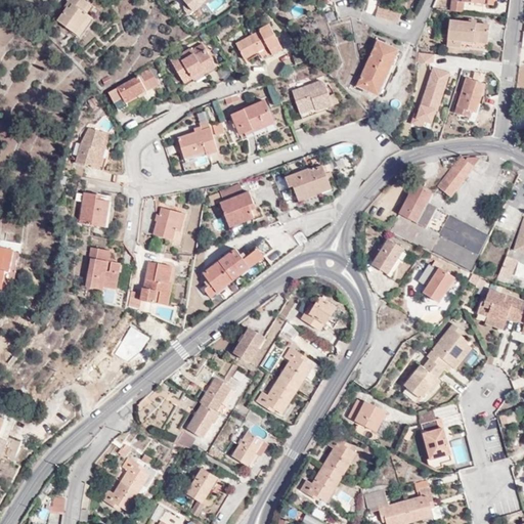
[(83,13),(85,11),(90,4),(85,0),(69,0),(73,2),(69,7),(67,6),(57,19),(67,27),(79,10),(83,13)]
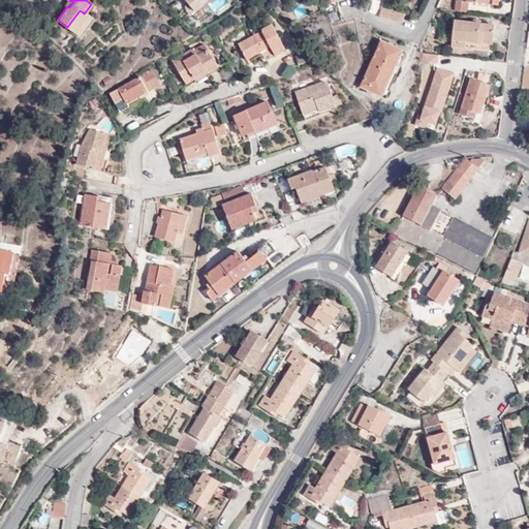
[(182,0),(194,14),(211,0),(182,0)]
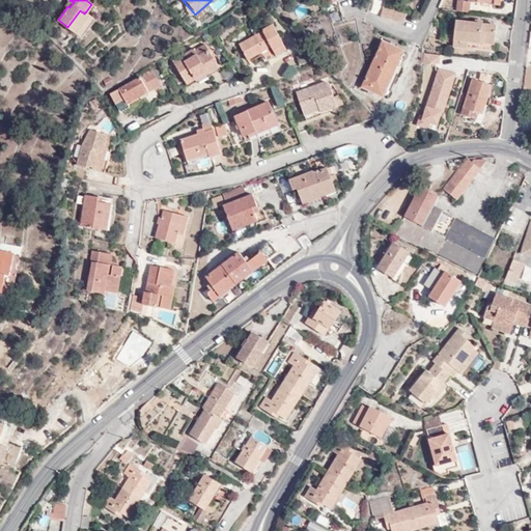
[(454,0),(454,15),(465,15),(466,2),(496,2),(495,0),(454,0)]
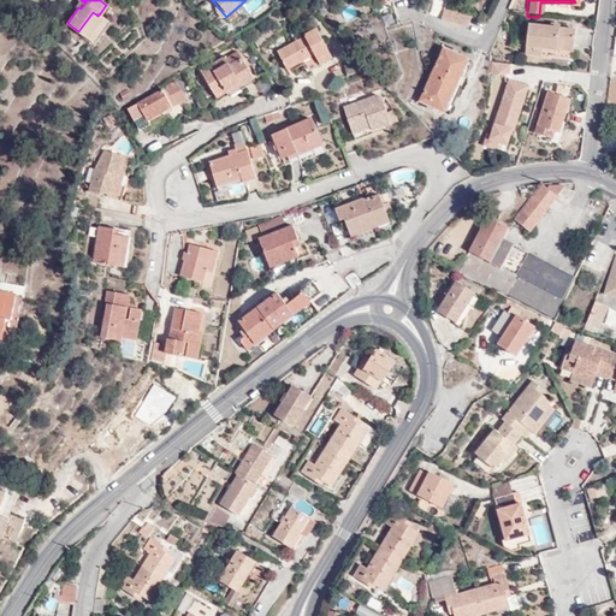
[(471,18),(445,11),(444,13),(443,12),(439,22),(466,30),(471,18)]
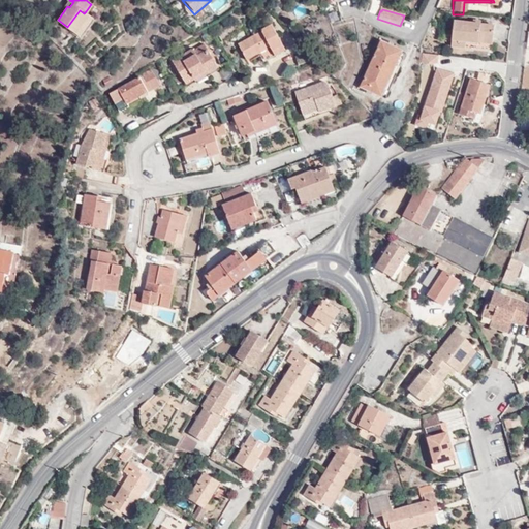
[(91,17),(86,11),(84,13),(80,10),(67,27),(76,34),(91,17)]
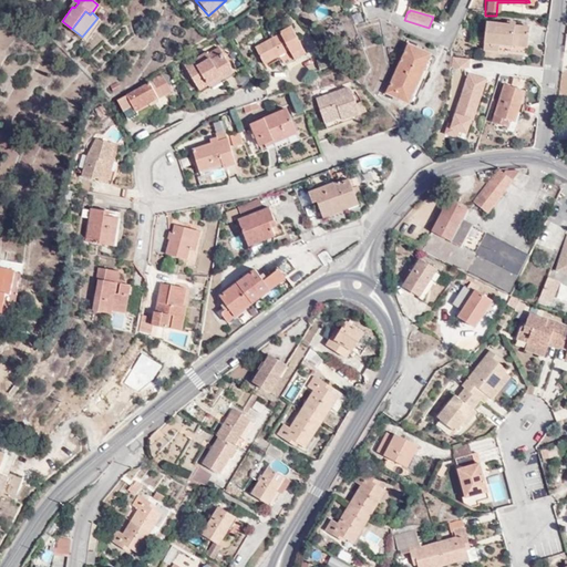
[(394,44),(390,27),(379,22),(384,48),(394,44)]
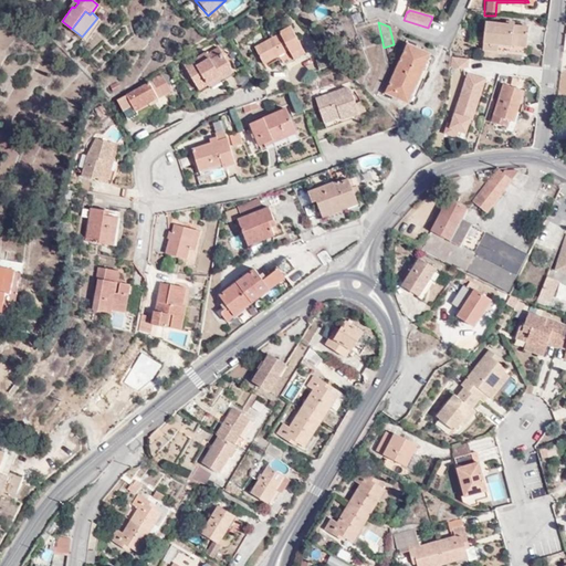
[(528,28),(486,25),(484,50),(527,52),(528,28)]
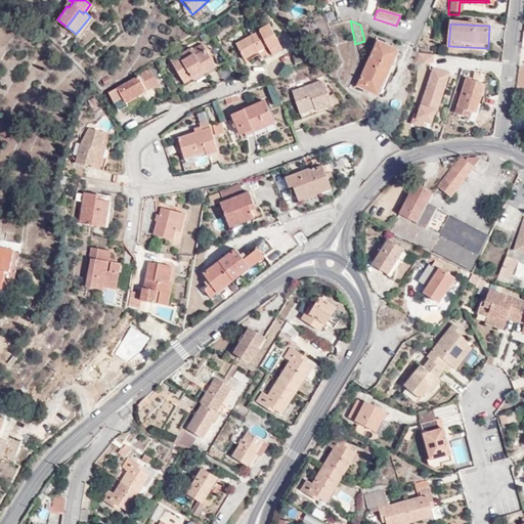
[(280,50),(264,28),(255,33),(256,35),(233,50),(242,62),(253,56),(258,64),(280,50)]
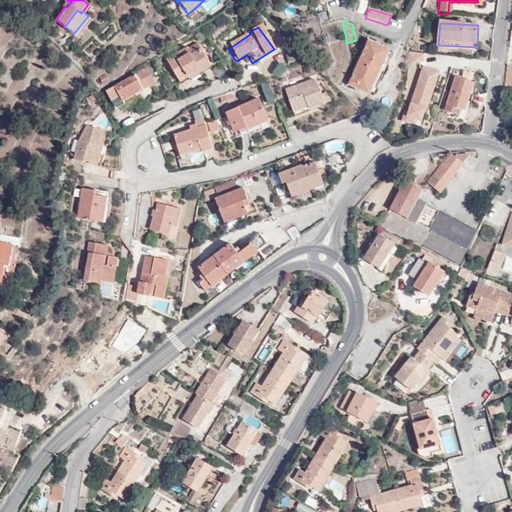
[(388,51),(368,43),(349,87),(370,96),(388,51)]
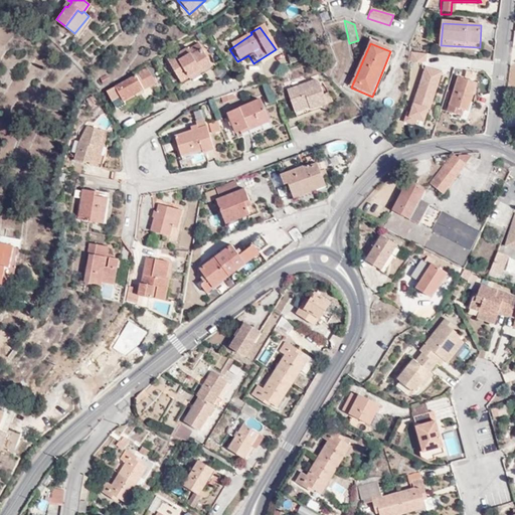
[(189,59),(197,53),(194,48),(185,54),(189,59)]
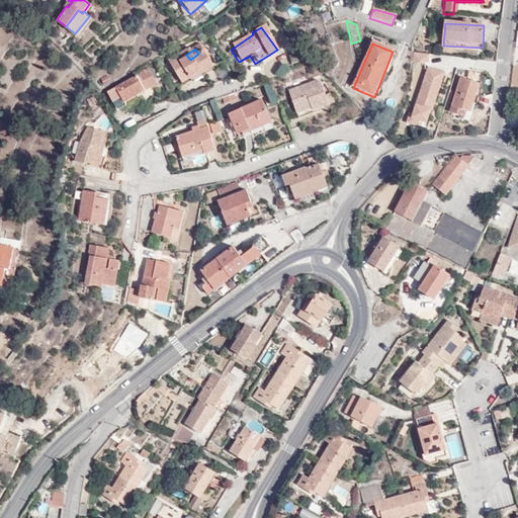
[(208,69),(198,54),(190,60),(186,55),(183,53),(164,65),(179,86),(188,81),(187,79),(197,72),(199,76),(208,69)]
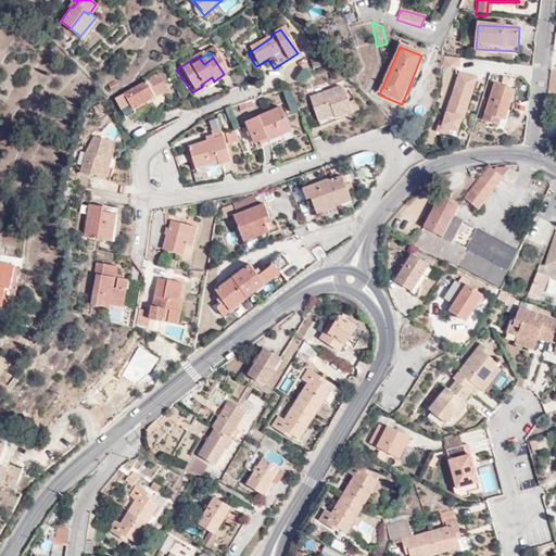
[(444,65),(460,67),(460,58),(445,57),(444,65)]
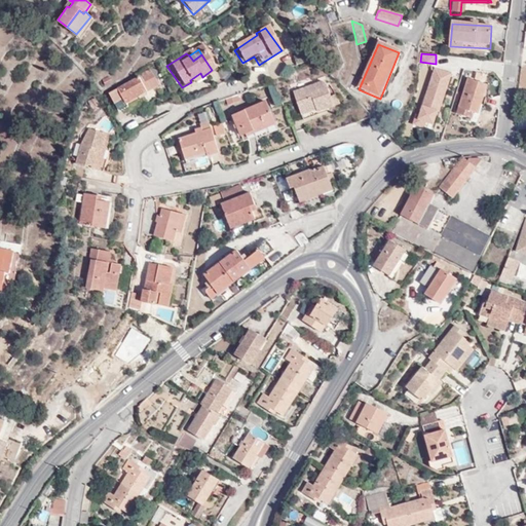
[(453,74),(435,67),(421,106),(440,112),(442,113),(453,74)]
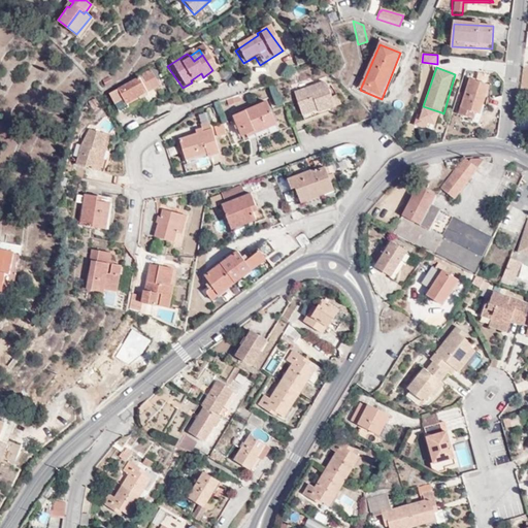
[(139,78),(108,96),(119,113),(160,89),(150,72),(139,78)]
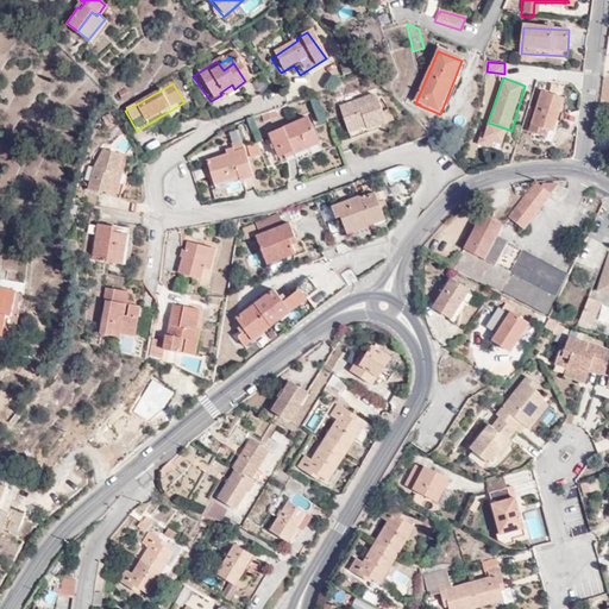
[(337,89),(339,98),(341,106),(360,100),(356,83),(337,89)]
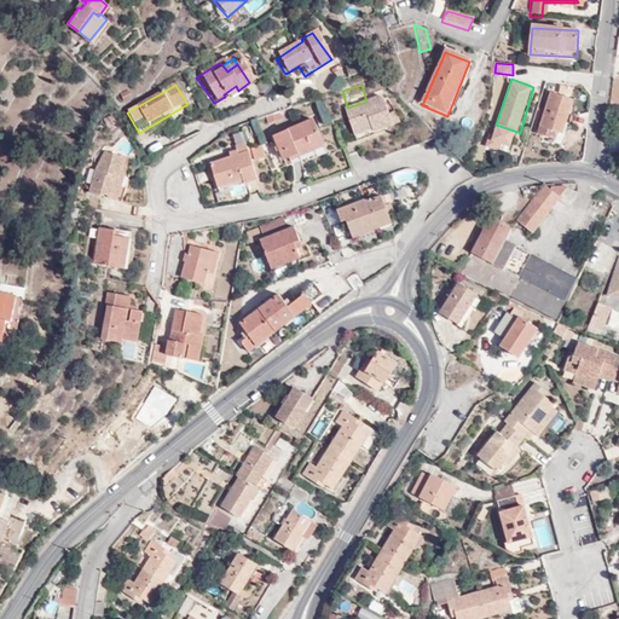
[(226,99),(238,91),(236,86),(224,94),(225,97),(226,99)]
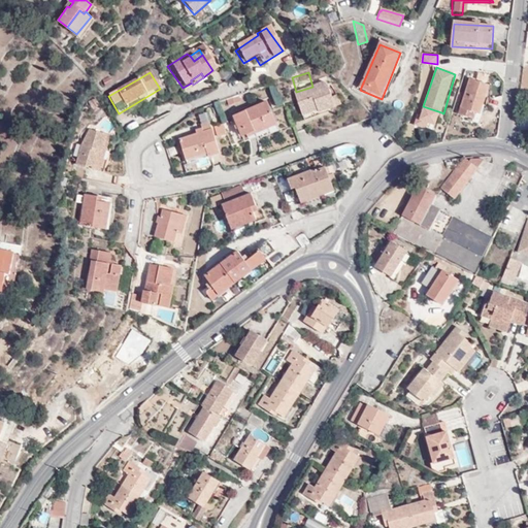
[(106,77),(96,84),(102,91),(111,85),(106,77)]
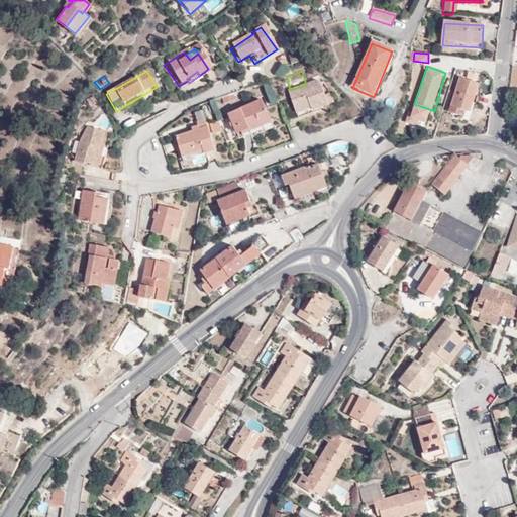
[(479,83),(459,76),(449,111),(462,118),(466,110),(471,113),(479,83)]
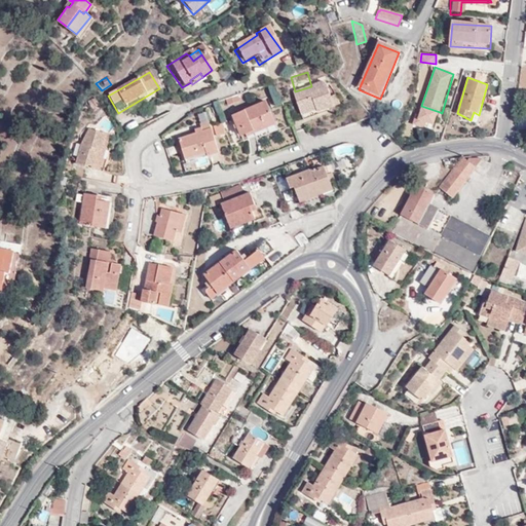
[(323,84),(294,95),(302,117),(318,111),(320,115),(336,110),(328,86),(323,84)]
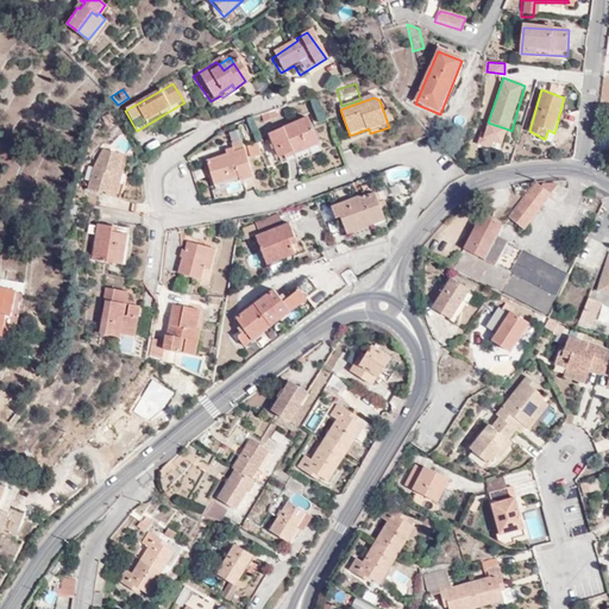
[(282,129),(278,118),(264,123),(268,133),(282,129)]
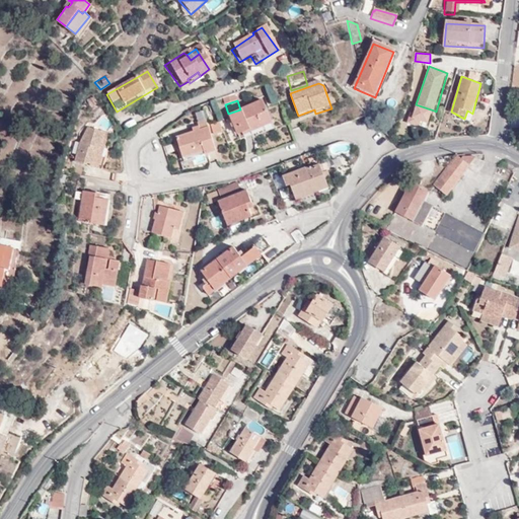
[(434,110),(416,104),(414,114),(413,117),(423,122),(429,125),(434,110)]
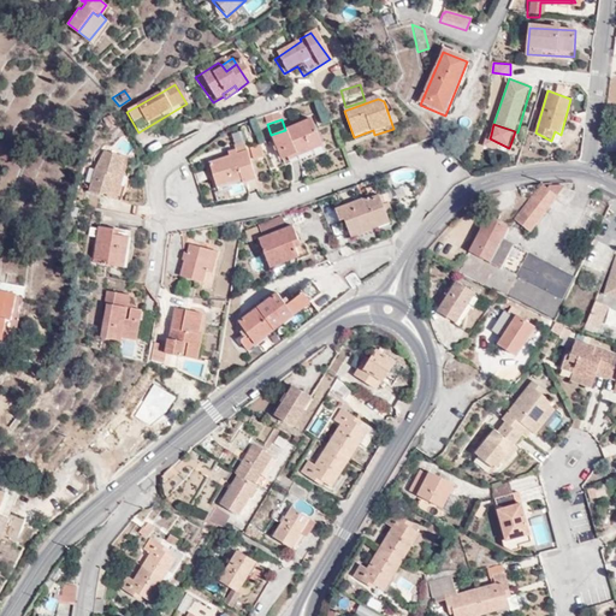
[(321,153),(309,126),(272,142),(282,164),(296,159),(298,163),(321,153)]
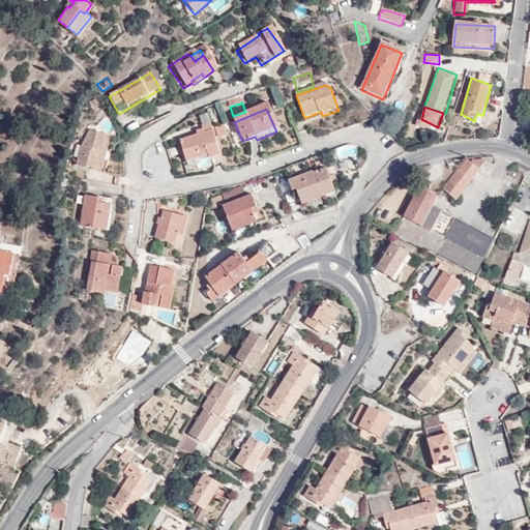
[(200,115),(202,124),(209,122),(207,113),(200,115)]
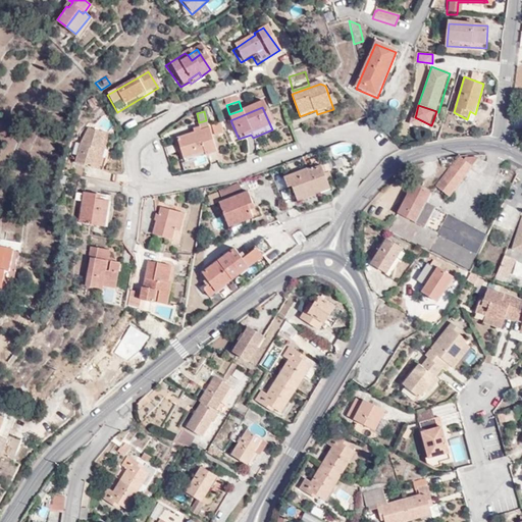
[(415,117),(416,114),(412,113),(410,124),(422,131),(425,122),(415,117)]
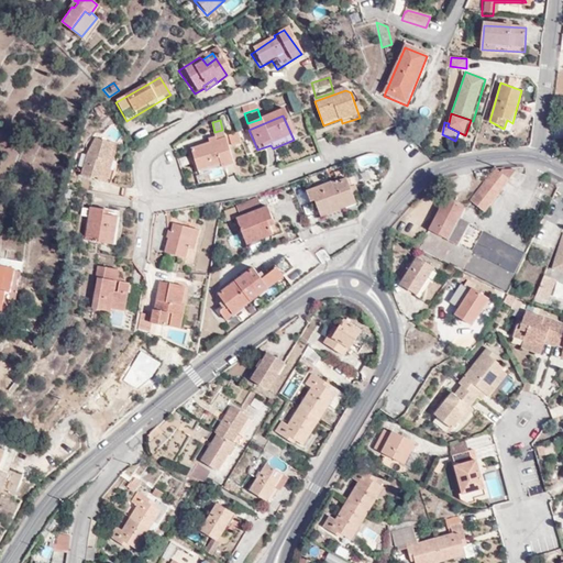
[(239,133),(230,135),(233,145),(242,143),(239,133)]
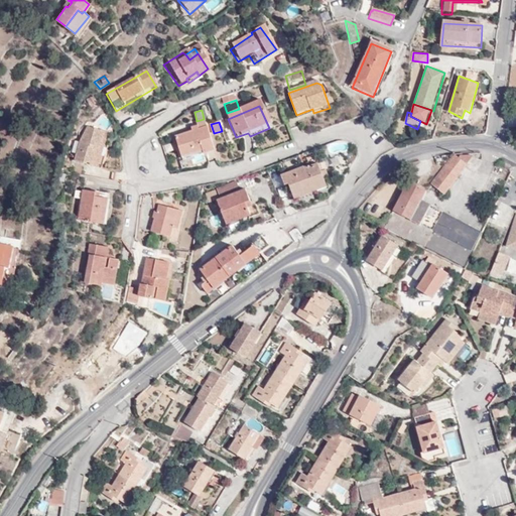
[(199,133),(208,131),(205,123),(196,125),(199,133)]
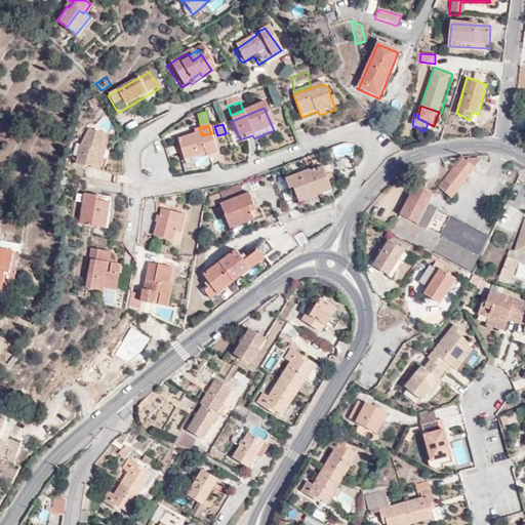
[(99,156),(106,136),(91,130),(83,146),(78,164),(94,170),(96,162),(99,156)]
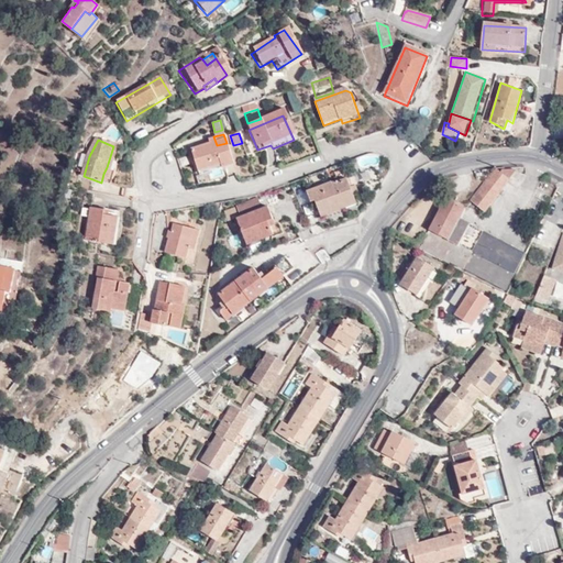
[(235,167),(227,143),(217,145),(195,154),(201,174),(223,166),(225,170),(235,167)]
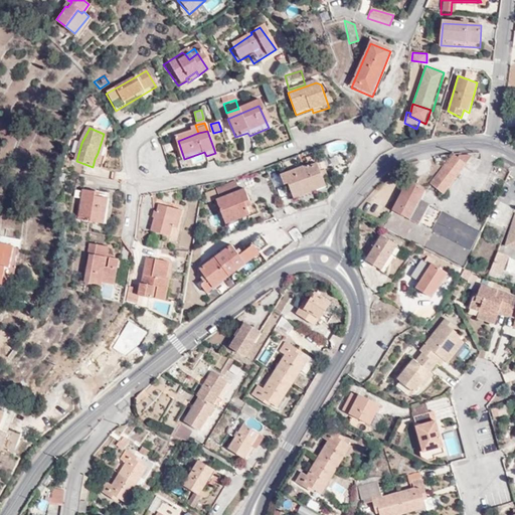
[(352,152),(349,144),(341,146),(342,154),(352,152)]
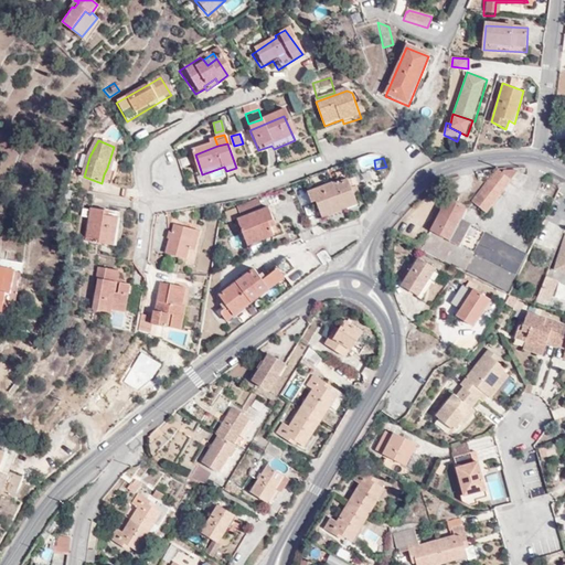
[(470,203),(484,214),(515,172),(494,171),(470,203)]
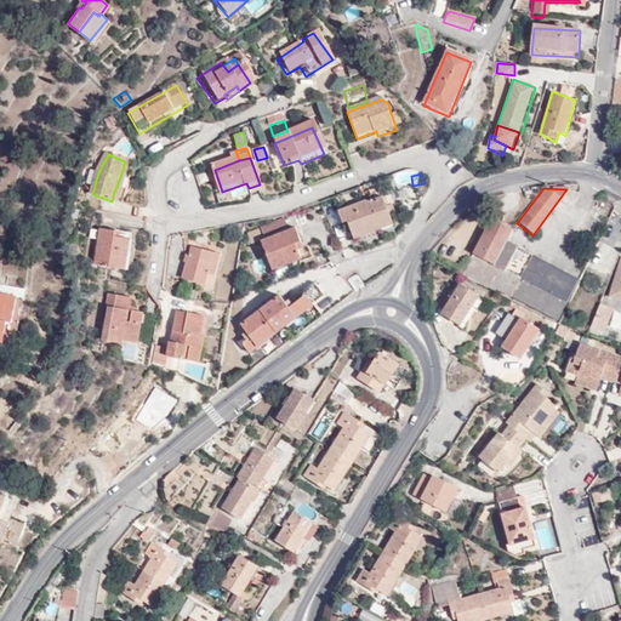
[(387,206),(383,198),(337,217),(341,227),(348,224),(353,240),(381,232),(381,227),(393,222),(391,217),(396,215),(392,205),(387,206)]
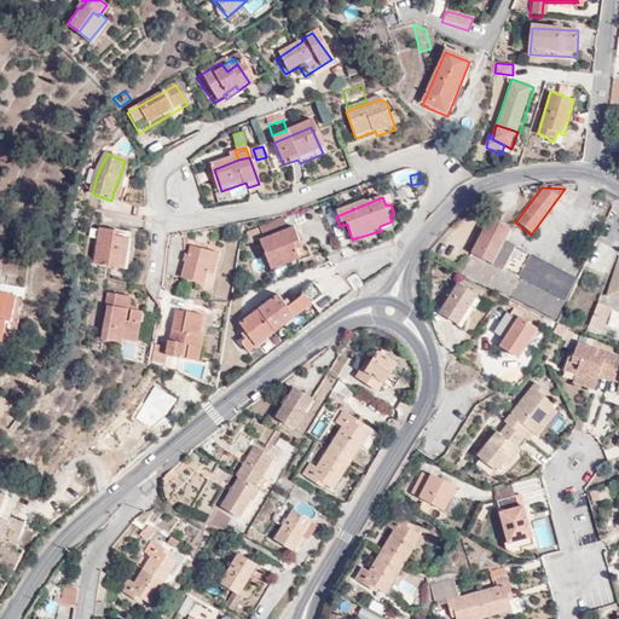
[(489,218),(457,275),(554,322),(563,304),(491,266),(503,243),(510,230),(489,218)]
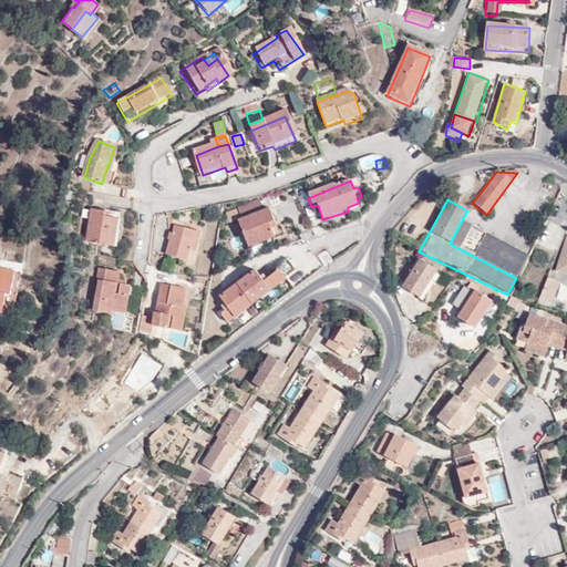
[(243,220),(264,214),(260,204),(240,210),(243,220)]
